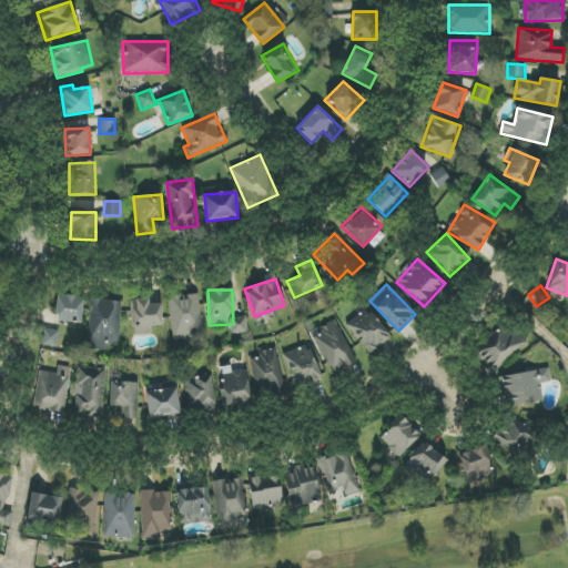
[(168,297),(173,341),(204,337),(199,293),(168,297)]
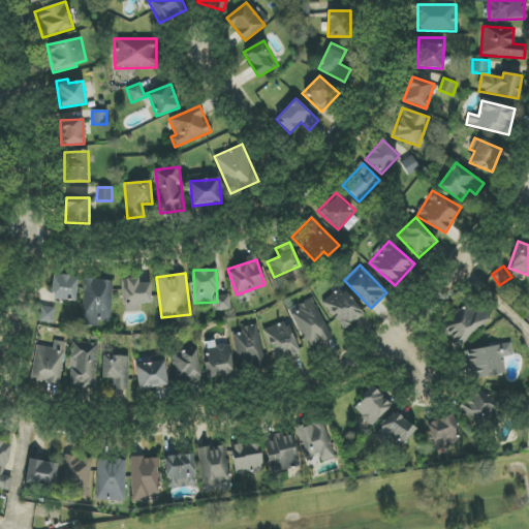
[(79,278),(55,274),(51,298),(74,302),(79,278)]
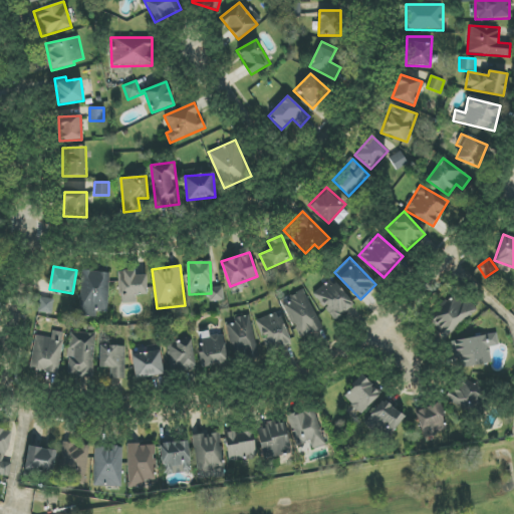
[(119,303),(137,302),(137,295),(148,295),(147,275),(135,275),(135,270),(118,271),(119,303)]
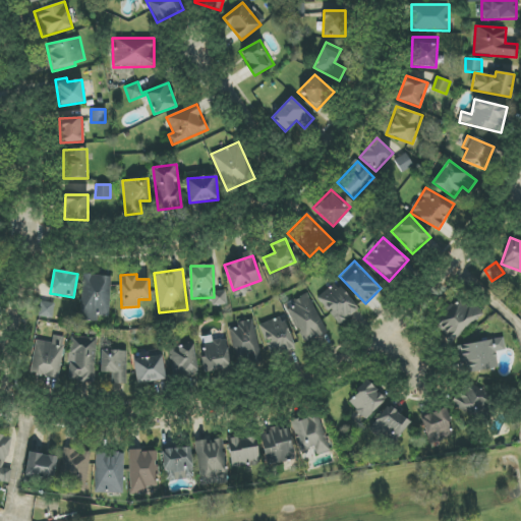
[(110,316),(111,275),(82,275),(81,321),(98,321),(98,316),(110,316)]
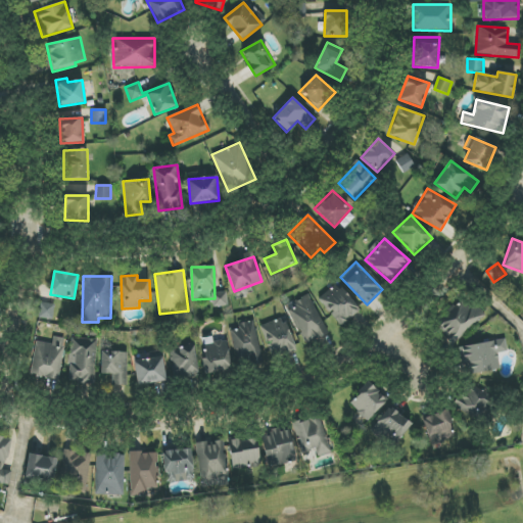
[(362,310),(337,283),(318,300),(342,327),(362,310)]
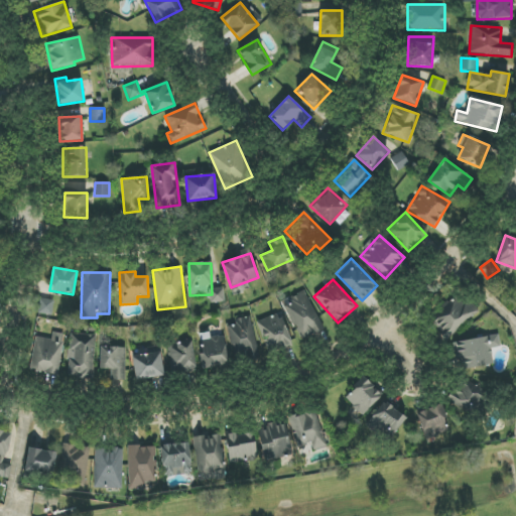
[(224,288),(209,289),(210,303),(225,302),(224,288)]
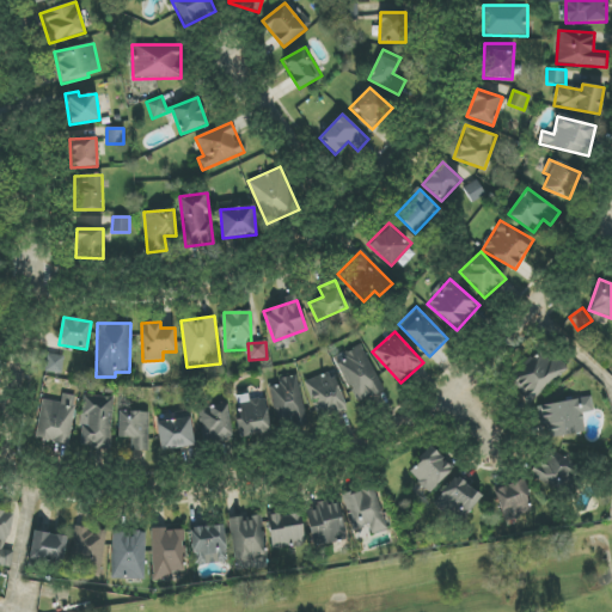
[(508,379),(530,402),(565,369),(544,346),(508,379)]
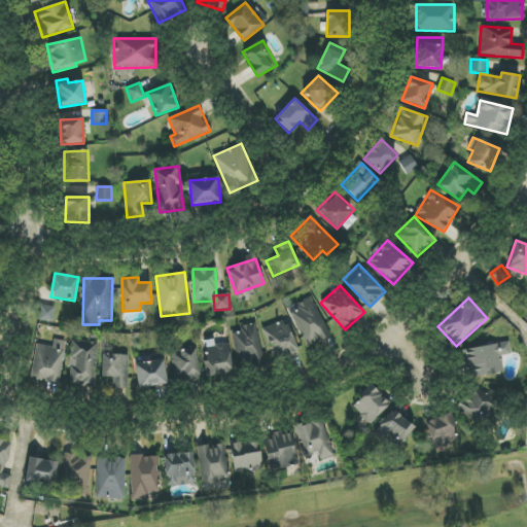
[(309,347),(330,336),(312,299),(290,310),(309,347)]
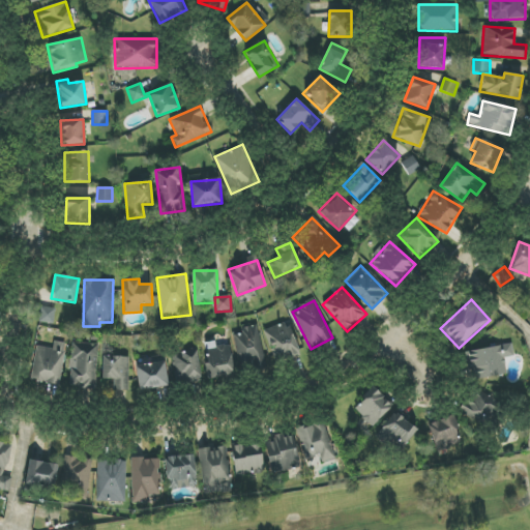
[(39,322),(54,323),(55,308),(40,307),(39,322)]
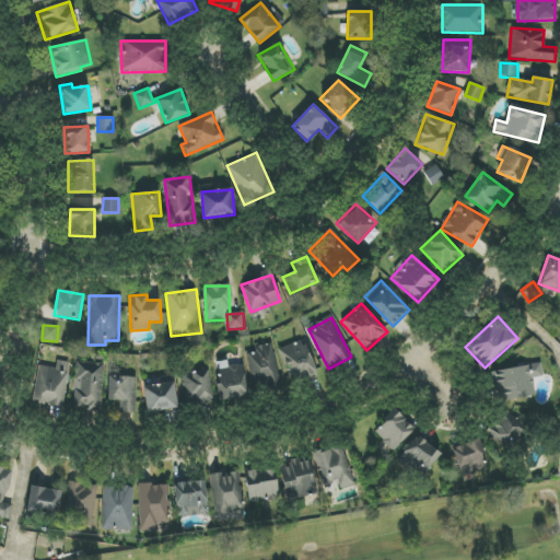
[(280,347),(290,383),(315,376),(306,340),(280,347)]
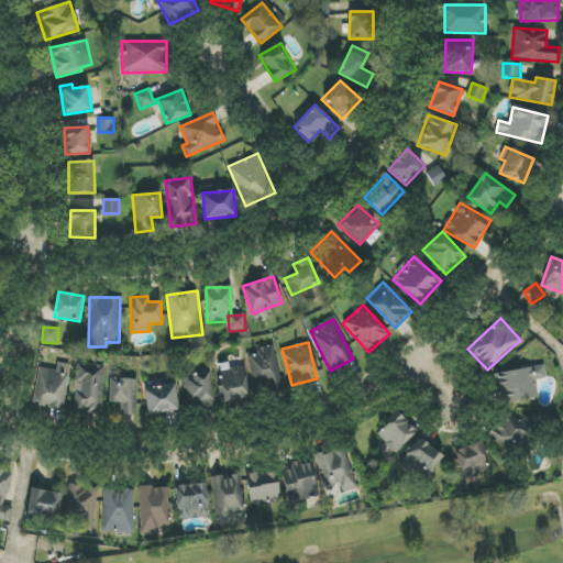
[(247,354),(258,395),(274,390),(276,398),(288,395),(275,346),(247,354)]
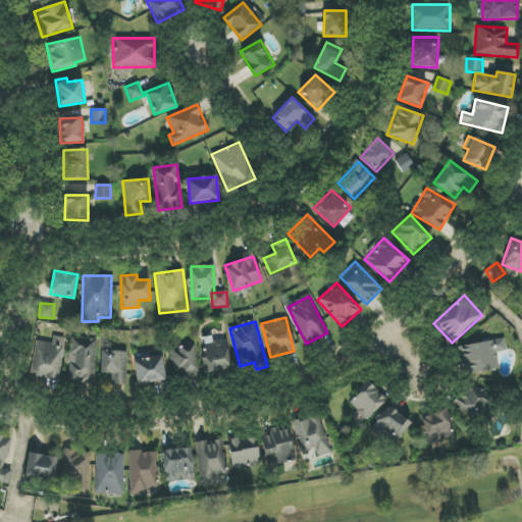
[(65,337),(53,336),(52,344),(35,341),(31,375),(59,379),(65,337)]
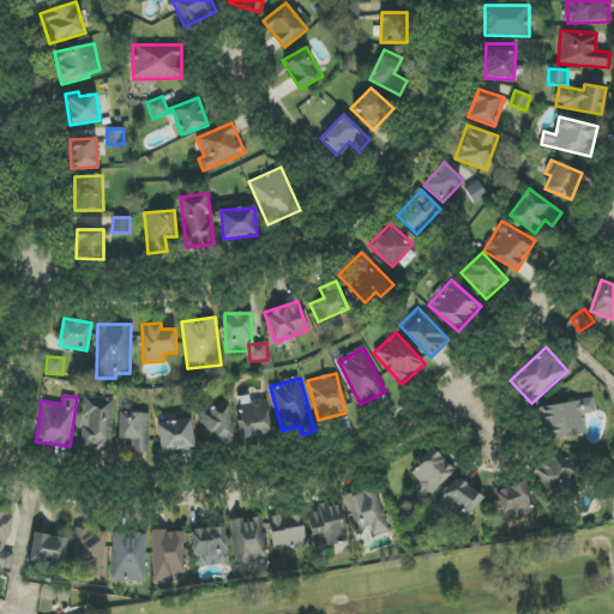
[(235,398),(242,439),(272,434),(266,399),(250,402),(250,396),(235,398)]
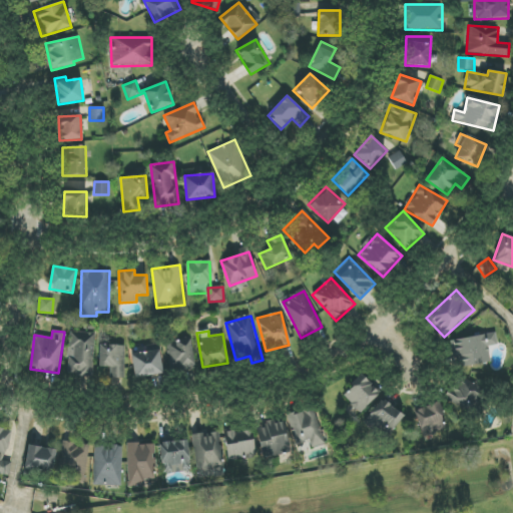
[(93,333),(68,333),(68,376),(93,376),(93,333)]
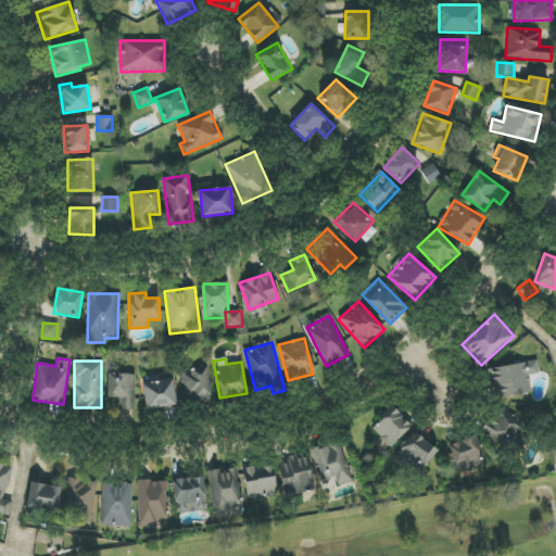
[(489,368),(494,399),(532,393),(529,376),(539,375),(536,361),(489,368)]
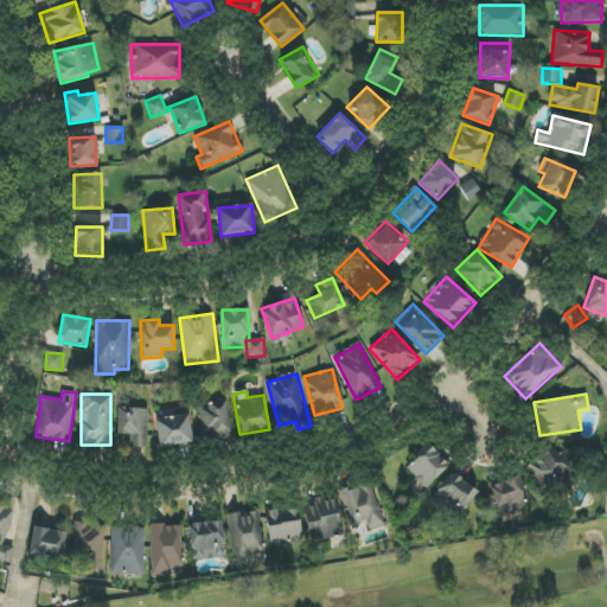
[(196,406),(202,441),(231,438),(225,401),(196,406)]
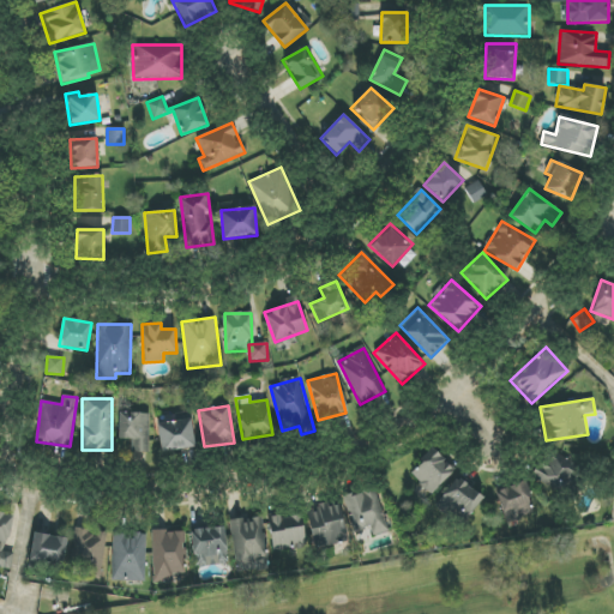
[(149,413),(118,414),(119,439),(131,439),(132,458),(150,457),(149,413)]
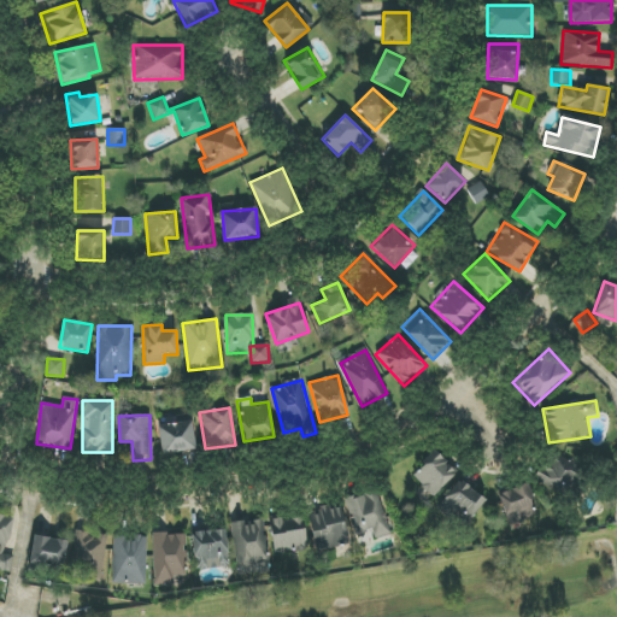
[(158,427),(163,456),(197,450),(192,421),(158,427)]
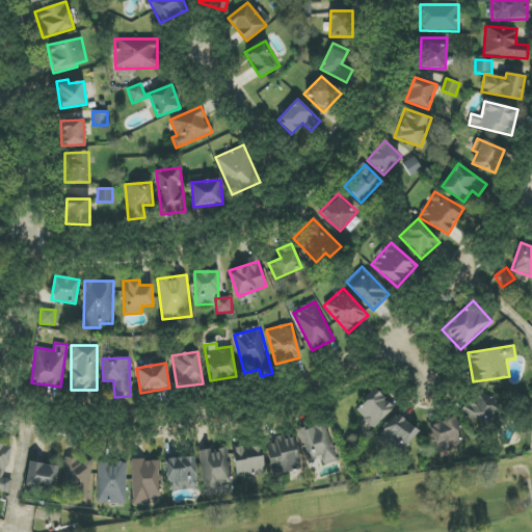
[(394,407),(374,389),(353,410),(373,429),(394,407)]
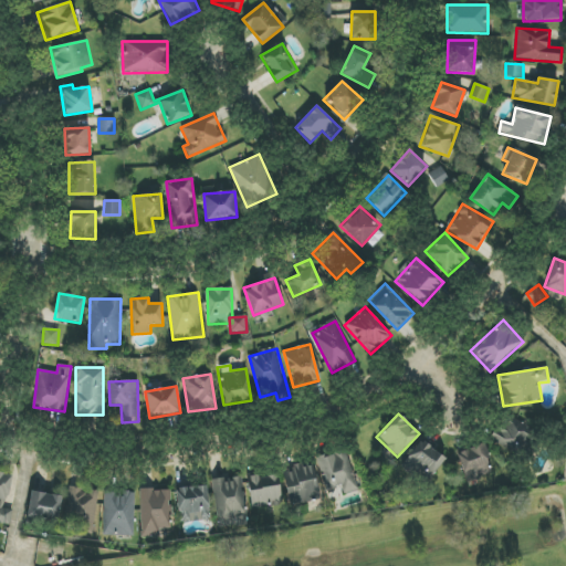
[(514,420),(493,433),(513,462),(534,449),(514,420)]
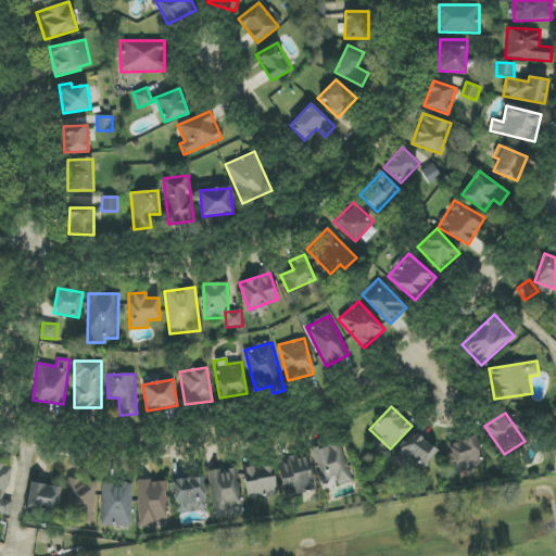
[(393,458),(419,478),(440,452),(414,432),(393,458)]
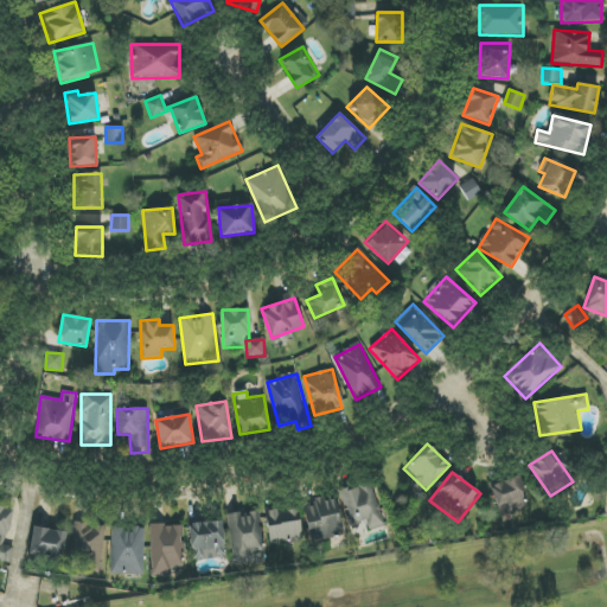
[(498,516),(528,510),(521,477),(491,484),(498,516)]
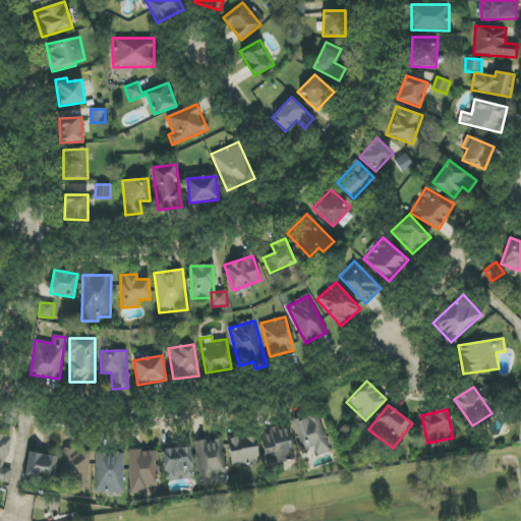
[(292,422),(304,459),(331,451),(320,413),(292,422)]
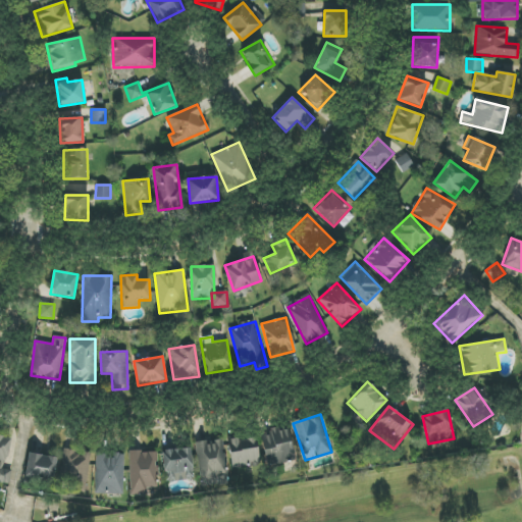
[(266,464),(295,459),(290,429),(274,432),(274,431),(261,433),(266,464)]
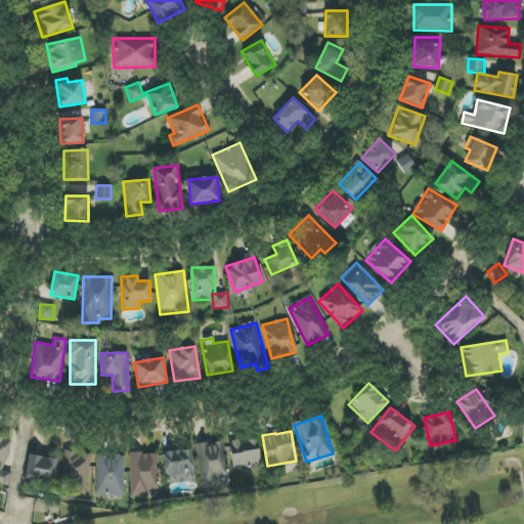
[(0,484),(9,486),(11,472),(6,471),(10,439),(0,437),(0,484)]
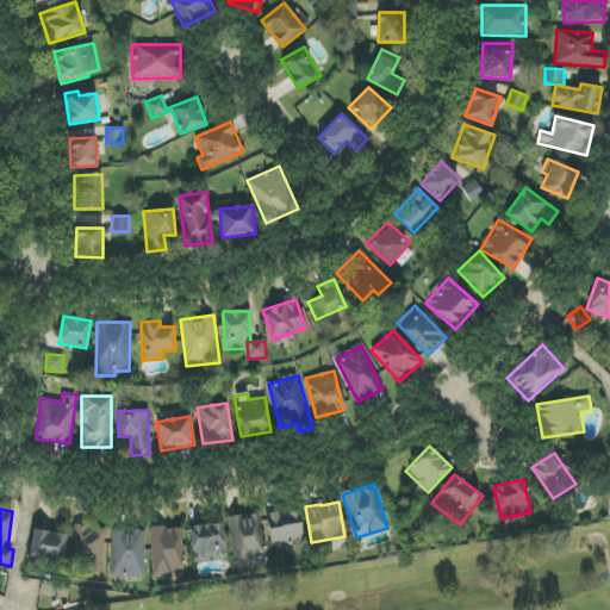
[(305,542),(299,510),(266,516),(272,548),(305,542)]
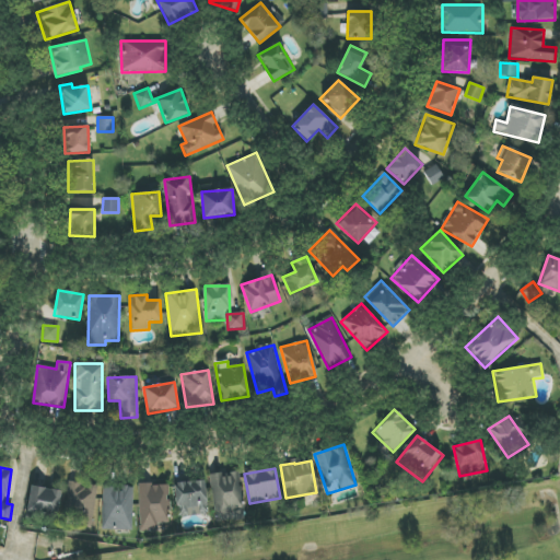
[(211,475),(216,523),(245,520),(240,471),(211,475)]
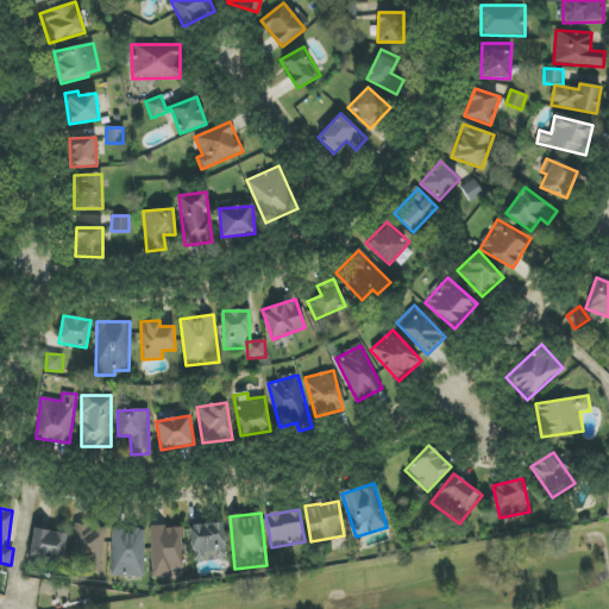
[(223,520),(188,525),(193,564),(227,559),(223,520)]
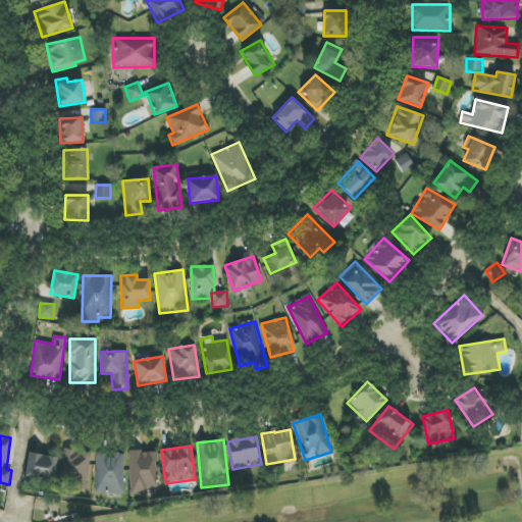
[(61,481),(72,483),(71,490),(86,491),(91,453),(65,450),(61,481)]
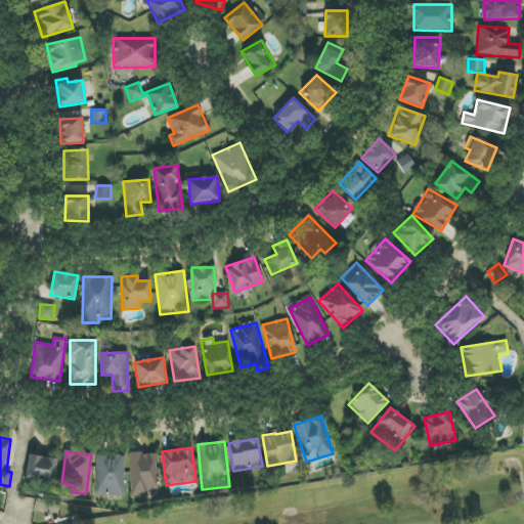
[(157,489),(157,480),(160,480),(159,453),(129,454),(131,498),(146,497),(146,490),(157,489)]
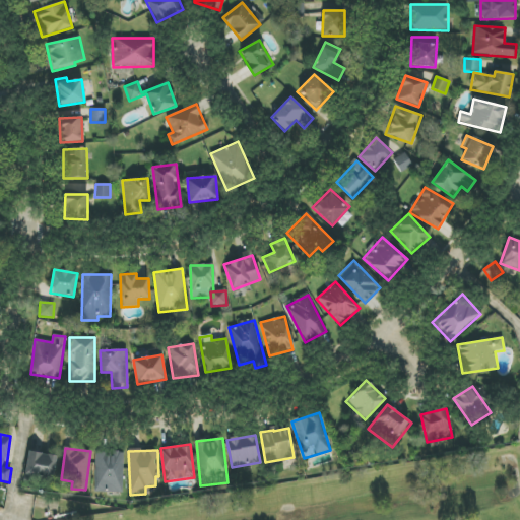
[(57,455),(27,452),(25,474),(55,477),(57,455)]
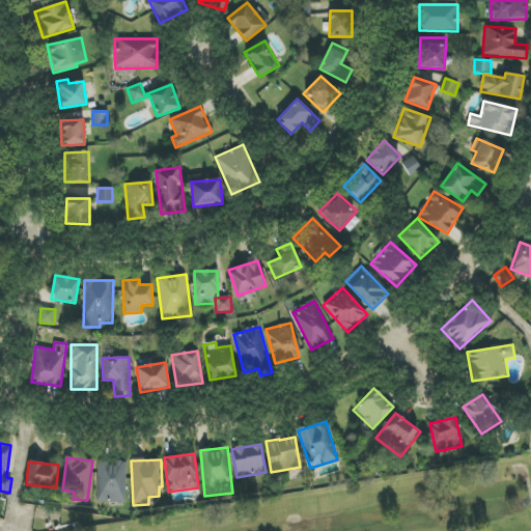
[(127,463),(98,462),(96,503),(126,503),(127,463)]
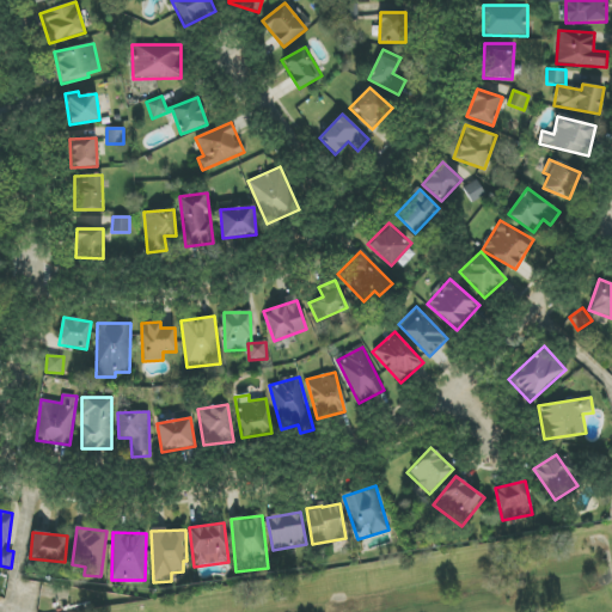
All buildings are outlined.
